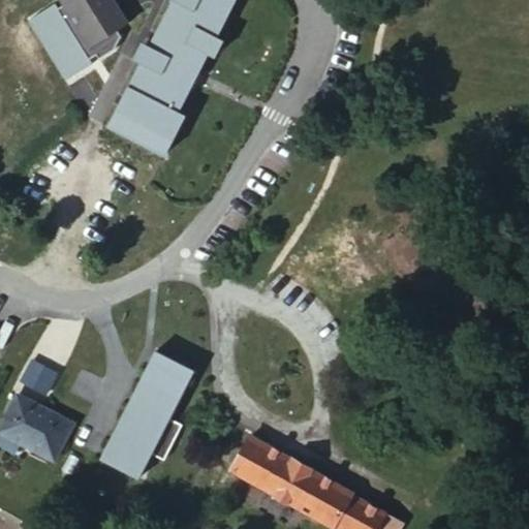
[(128,23),(113,0),(62,0),(92,45),(128,23)]
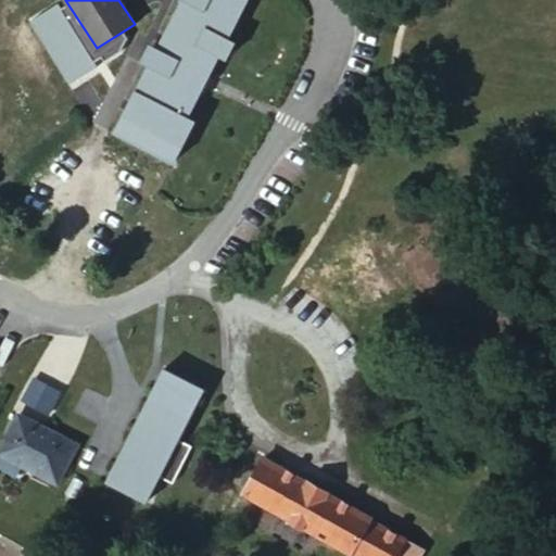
[(181,0),(126,110),(178,137),(247,0),(181,0)]
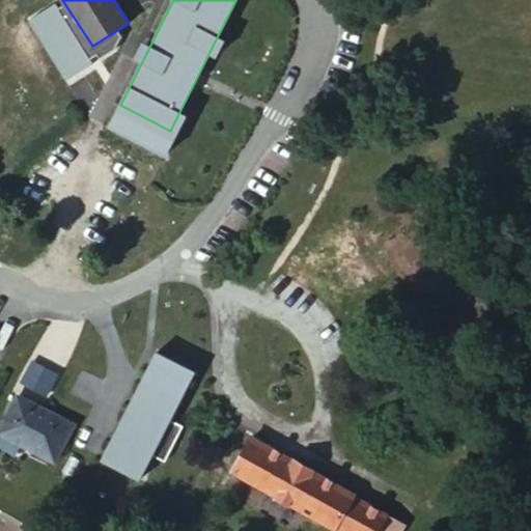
[(140,479),(194,372),(157,354),(103,460),(140,479)]
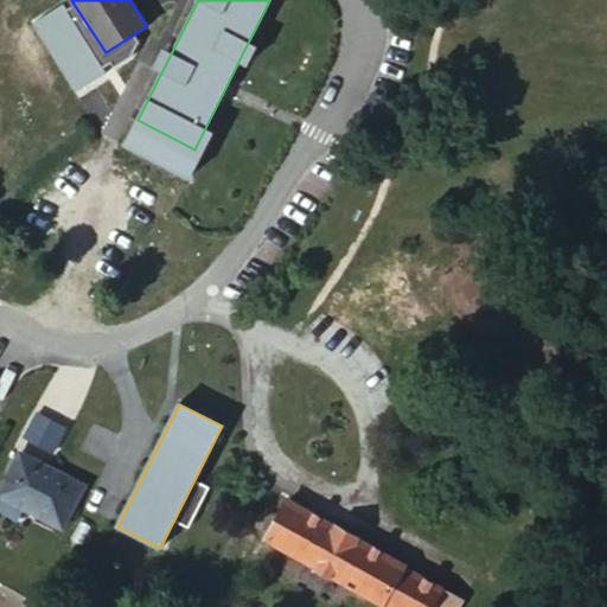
[(50,468),(20,453),(17,460),(46,475),(50,468)]
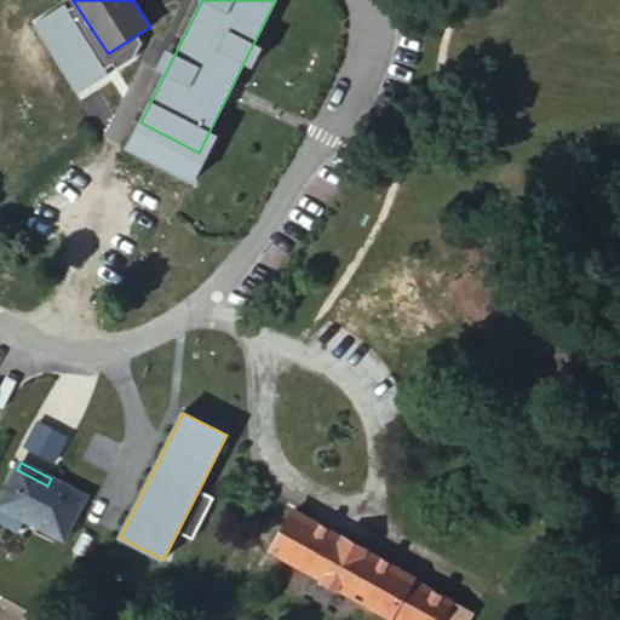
[(0,506),(64,539),(86,497),(51,478),(47,486),(17,470),(0,503),(0,506)]
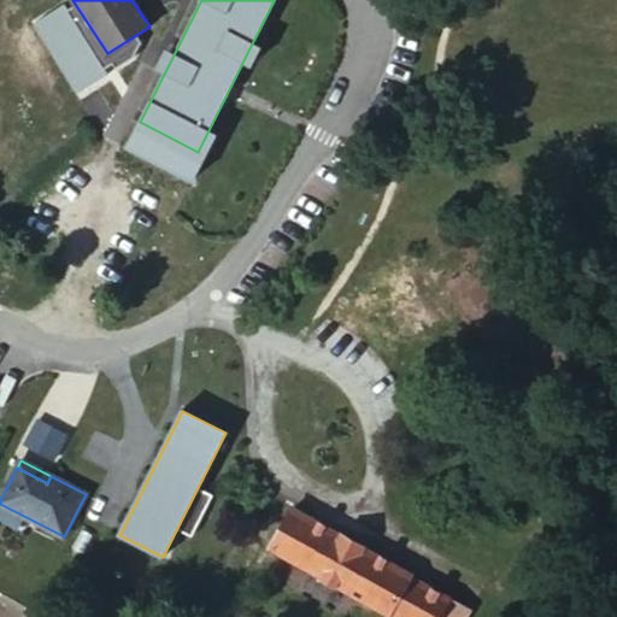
[(411,576),(412,575),(294,507),(271,548),(388,616),(391,612),(398,616),(439,616),(450,599),(411,576)]
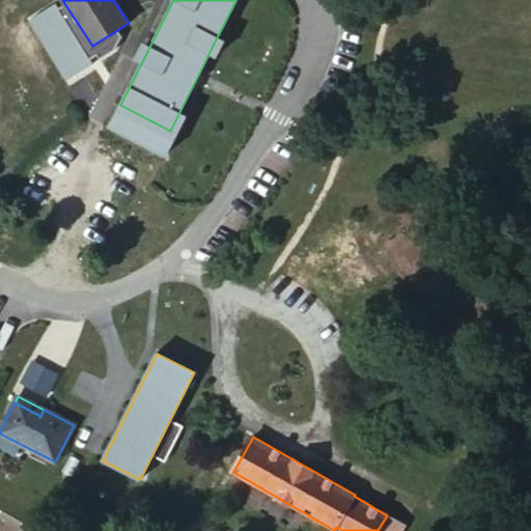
[(401,530),(404,526),(387,515),(378,530),(401,530)]
